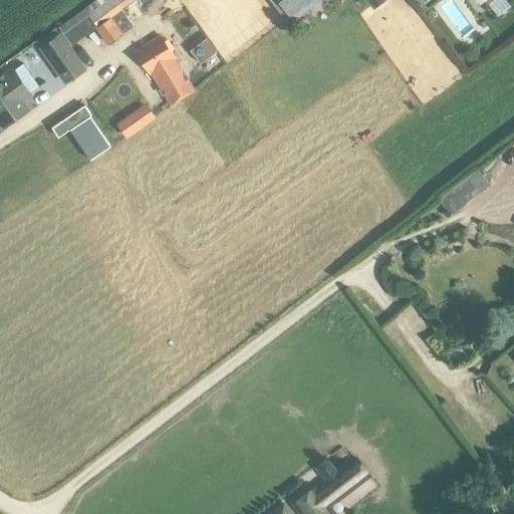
[(86,9),(98,26),(121,9),(114,0),(95,0),(85,7),(86,9)]
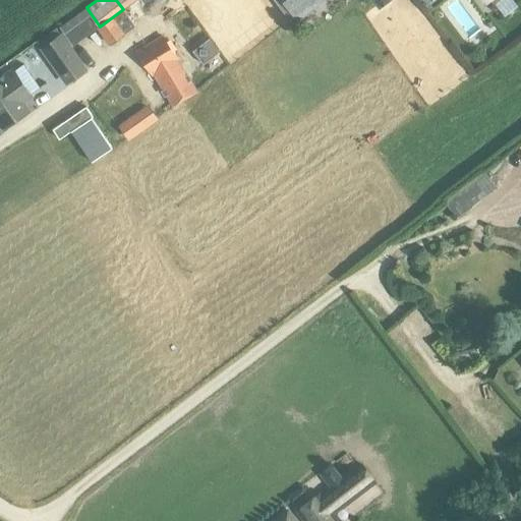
[(274,0),(290,21),(317,0),(274,0)]
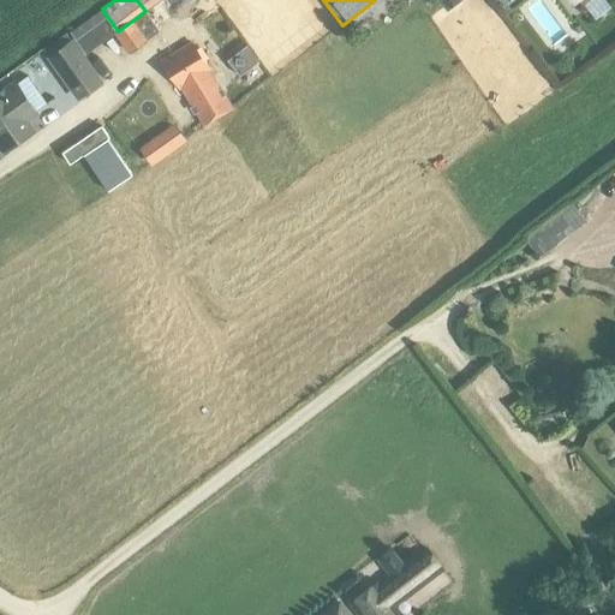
[(531,0),(487,0),(500,21),(531,0)]
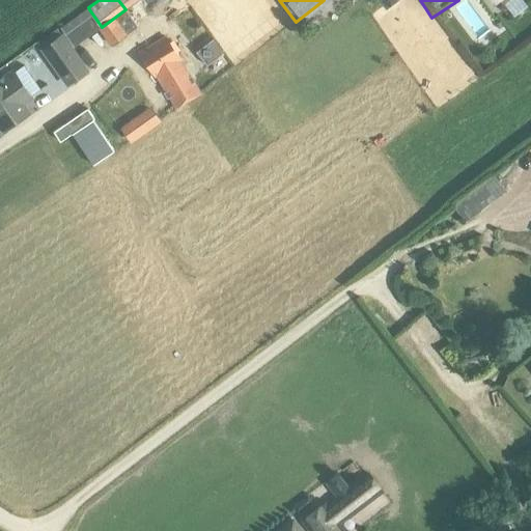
[(102,27),(99,29),(111,47),(138,27),(126,9),(102,27)]
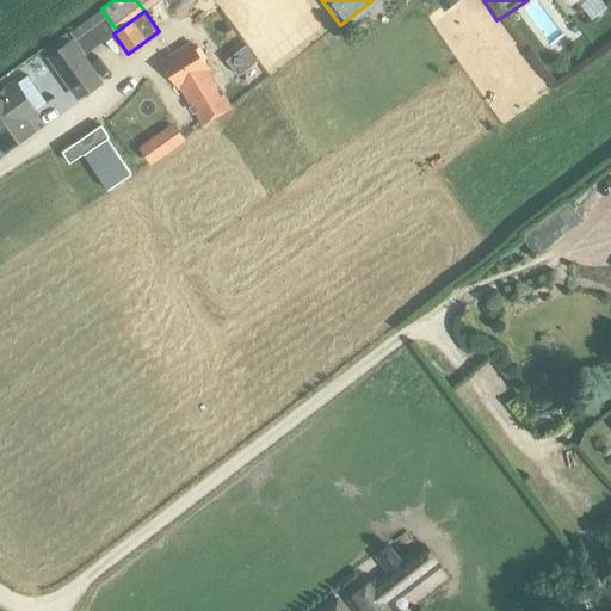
[(49,56),(71,41),(66,32),(43,48),(49,56)]
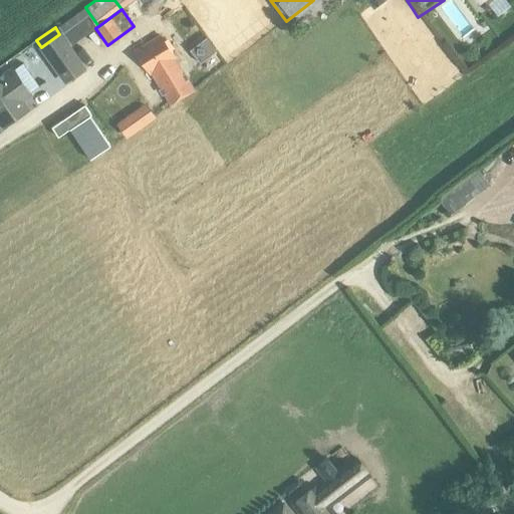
[(61,32),(41,47),(39,48),(65,84),(87,68),(61,32)]
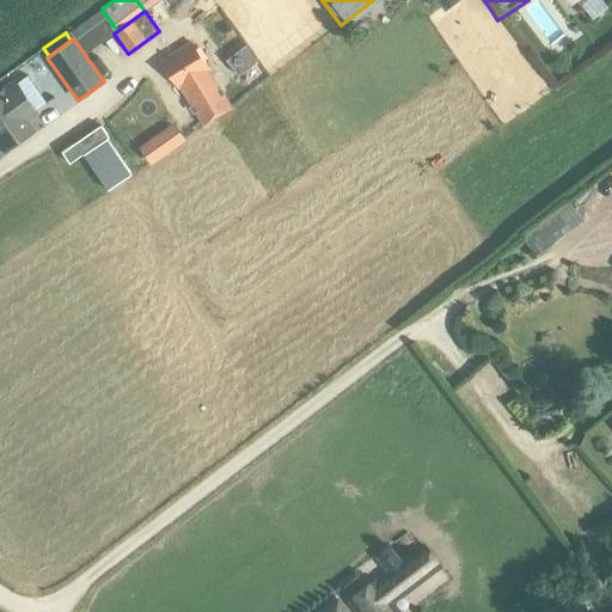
[(194,41),(161,61),(178,90),(181,89),(203,124),(231,108),(208,71),(210,69),(194,41)]
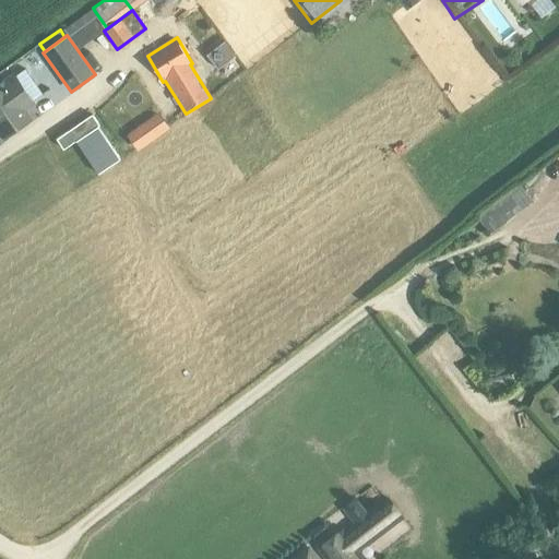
[(0,133),(3,139),(32,119),(26,110),(35,104),(16,76),(15,75),(6,82),(0,84),(0,133)]
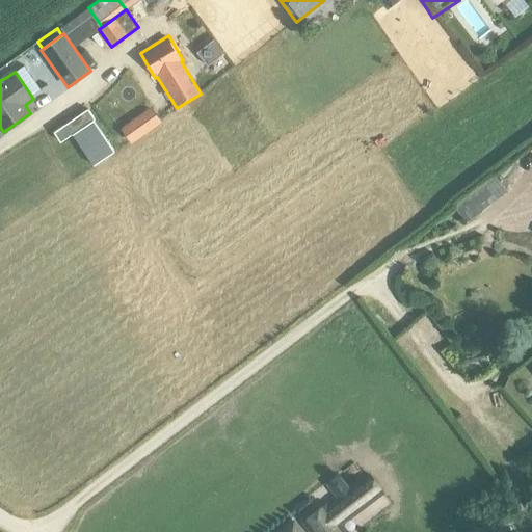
[(152,107),(122,129),(132,142),(161,122),(152,107)]
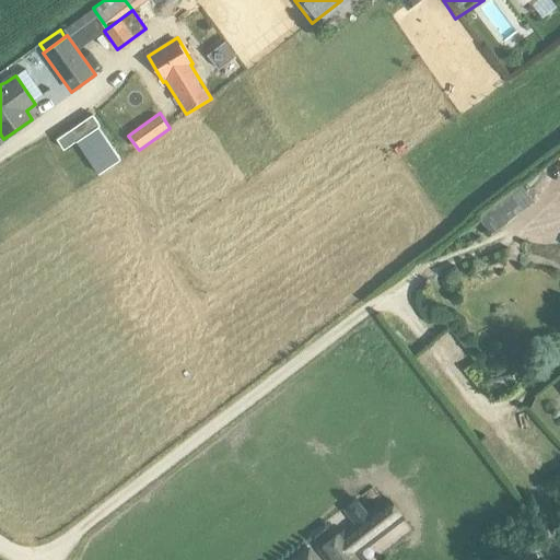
[(71,130),(57,139),(65,149),(78,141),(98,127),(92,116),(71,130)]
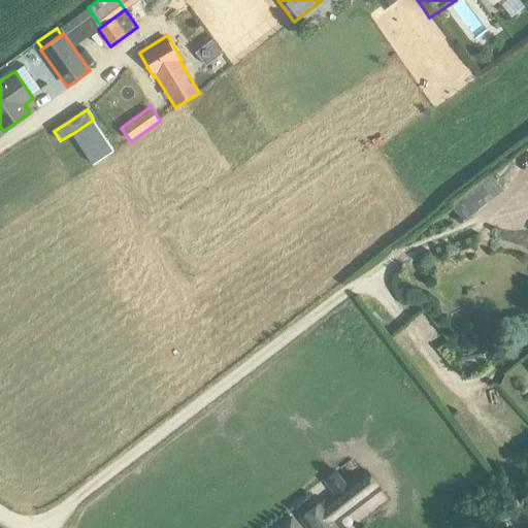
[(113,151),(93,120),(73,133),(94,164),(113,151)]
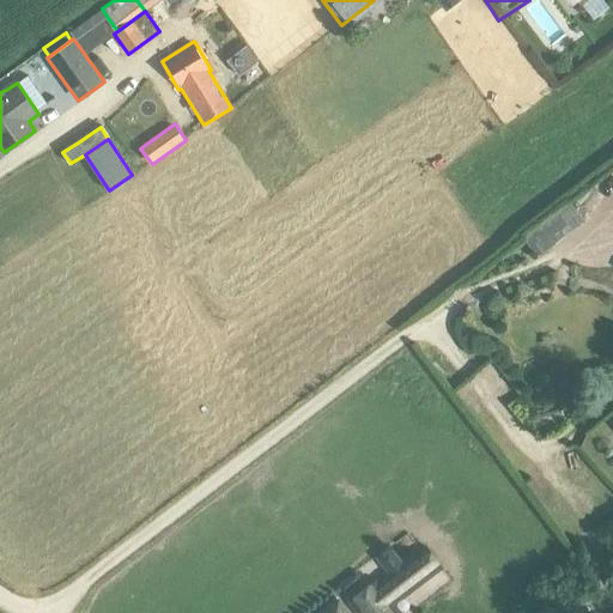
[(548,216),(522,236),(538,259),(565,238),(548,216)]
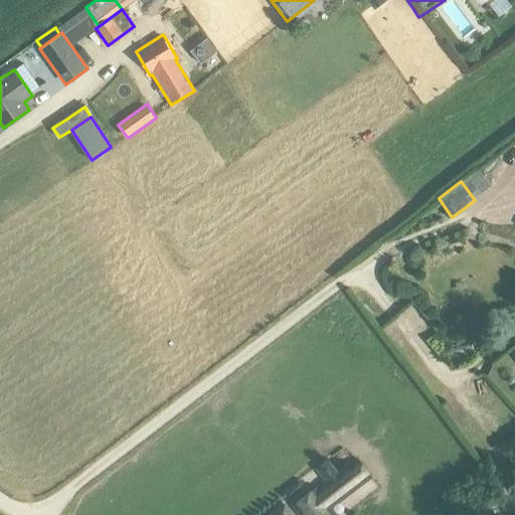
[(317,487),(293,506),(299,514),(337,514),(333,508),(371,479),(356,459),(339,473),(337,471),(330,461),(317,471),(325,481),(326,483),(318,489),(317,487)]
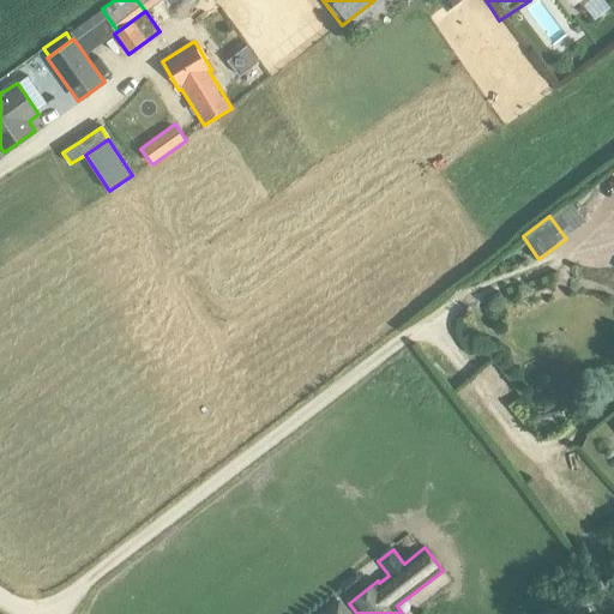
[(338,588),(345,597),(365,582),(356,572),(338,588)]
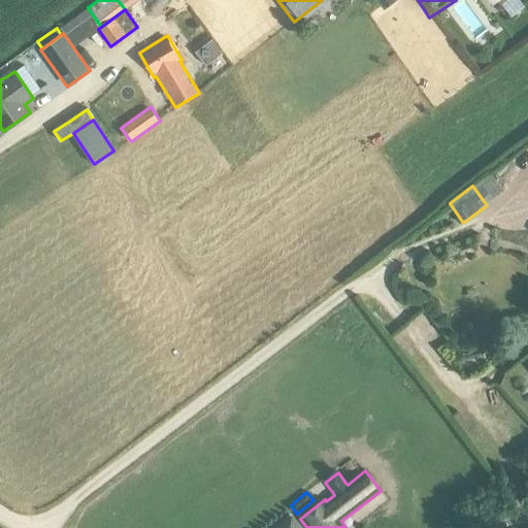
[(300,527),(292,518),(278,527),(300,527)]
